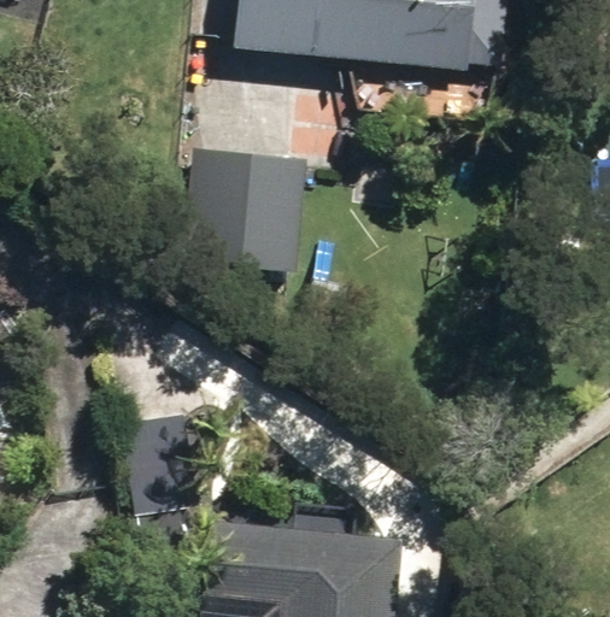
[(239,0),(235,50),(470,69),(470,62),(506,64),(511,0),(239,0)]
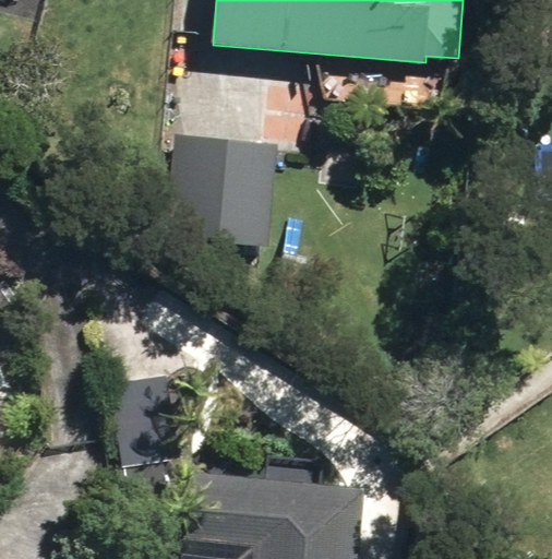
[(166,238),(265,245),(274,142),(175,135),(166,238)]
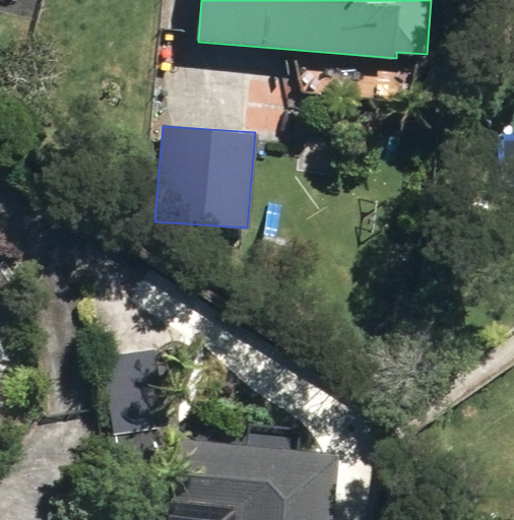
[(104,355),(117,489),(155,484),(149,427),(159,426),(152,350),(104,355)]
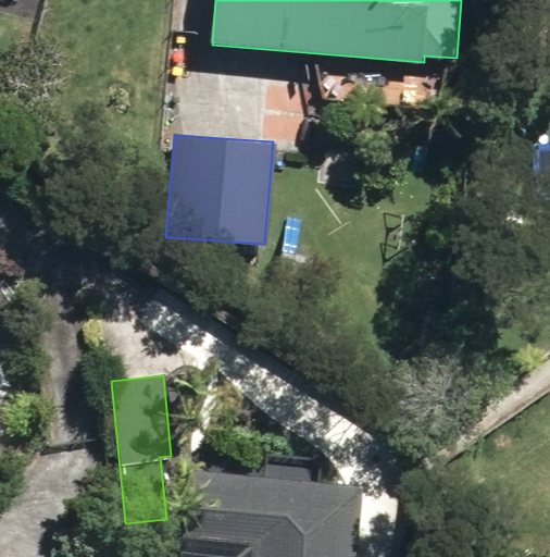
[(357,556),(362,485),(188,473),(184,543),(249,547),(248,556),(357,556)]
